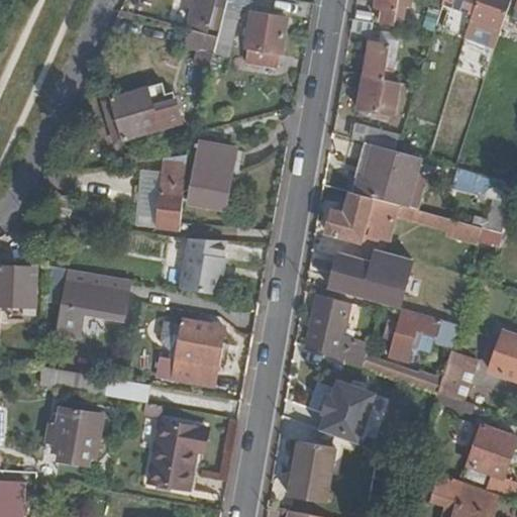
[(226,4),(226,0),(185,0),(184,6),(194,9),(189,29),(191,29),(218,36),(226,4)]
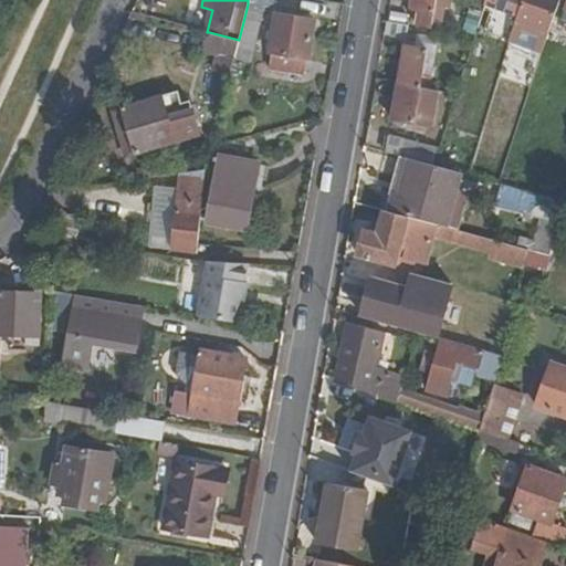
[(412,0),(411,8),(419,9),(418,21),(429,23),(431,8),(447,10),(449,0),(412,0)]
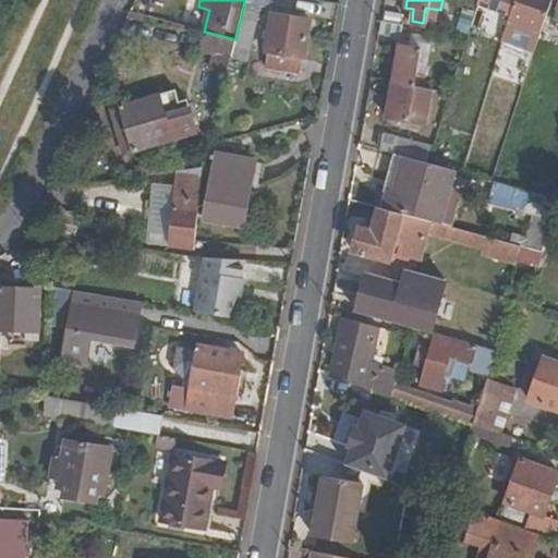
[(480,0),(478,5),(511,16),(510,22),(541,33),(552,0),(480,0)]
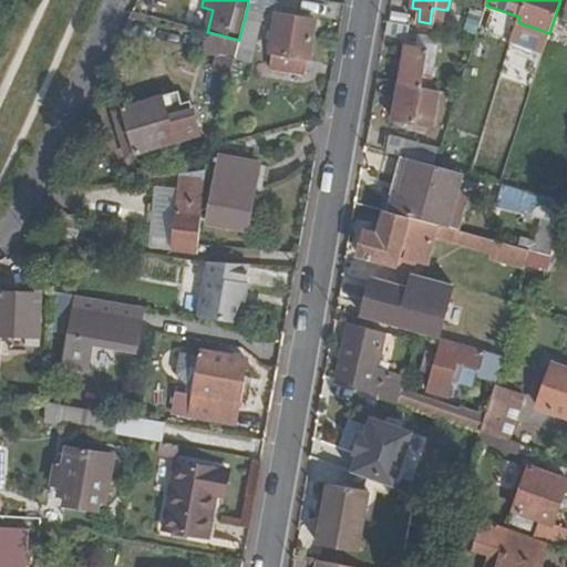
[(251,64),(265,7),(248,4),(239,40),(235,60),(251,64)]
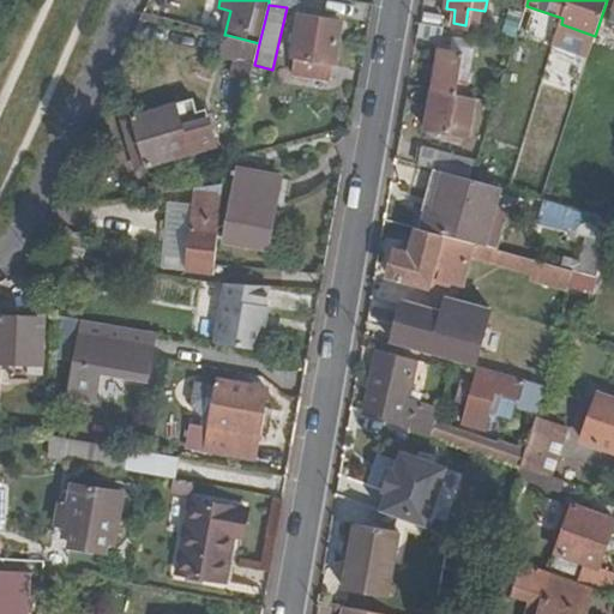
[(455,10),(446,8),(444,22),(453,23),(455,10)]
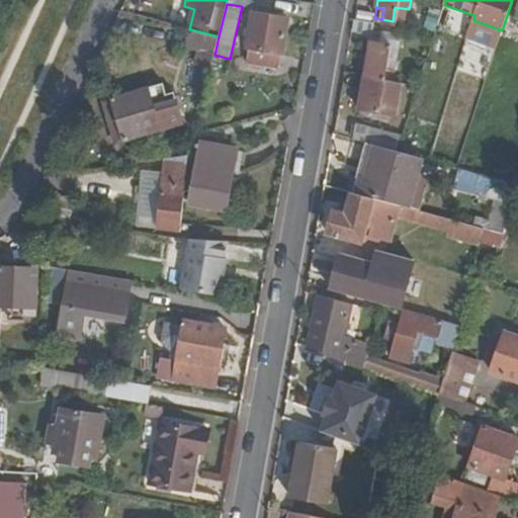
[(248,64),(277,68),(280,54),(283,54),(288,19),(251,14),(246,49),(250,49),(248,64)]
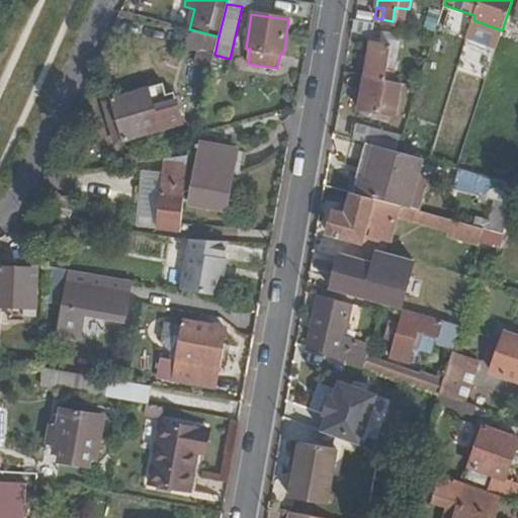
[(427,16),(424,28),(436,31),(439,20),(427,16)]
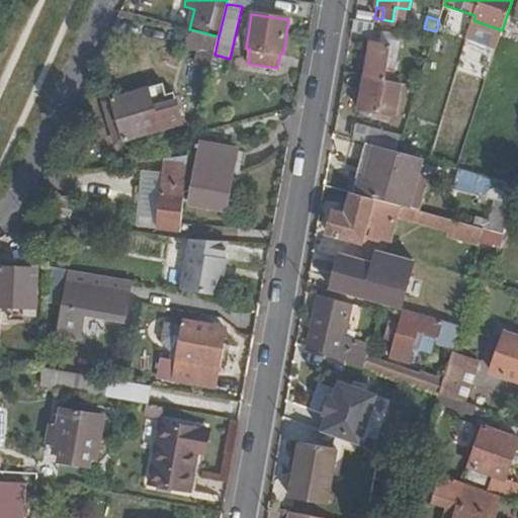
[(355,18),(353,29),(366,31),(373,29),(374,21),(355,18)]
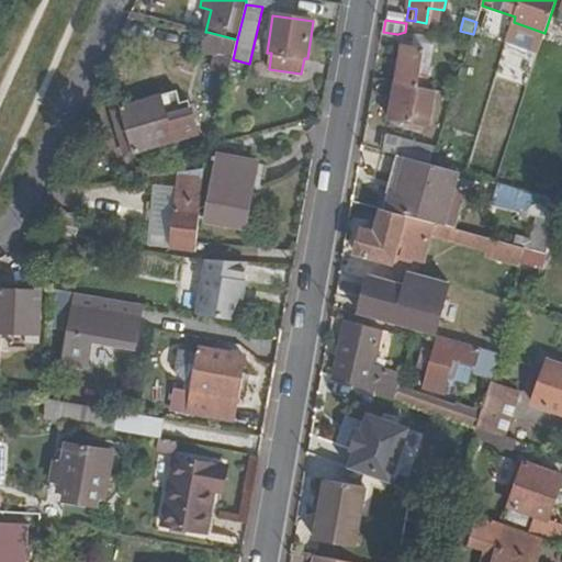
[(212,70),(228,75),(233,59),(237,40),(208,32),(202,52),(215,55),(212,70)]
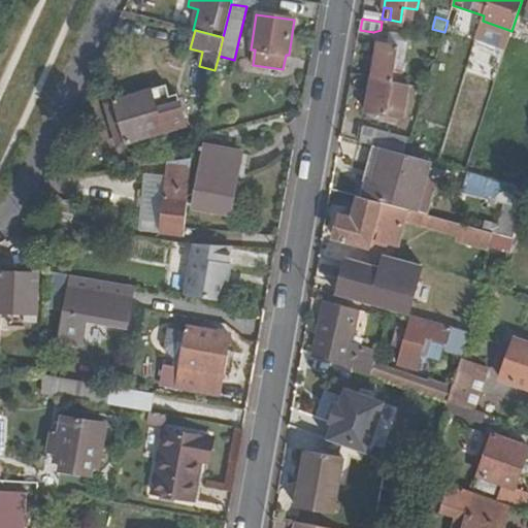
[(377,40),(371,76),(392,79),(398,44),(377,40)]
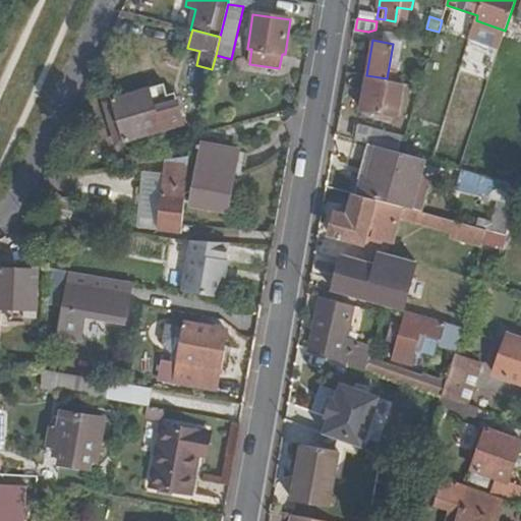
[(387,78),(366,75),(360,109),(382,112),(387,78)]
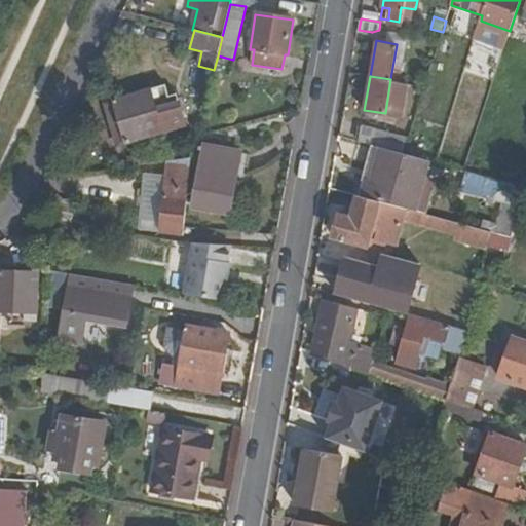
[(402,116),(408,82),(390,79),(385,113),(392,114),(402,116)]
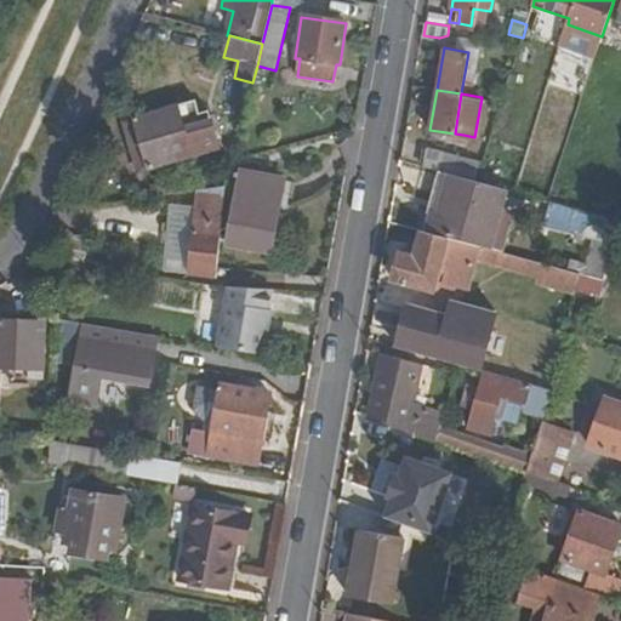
[(151,171),(205,154),(201,143),(208,141),(195,100),(135,119),(151,171)]
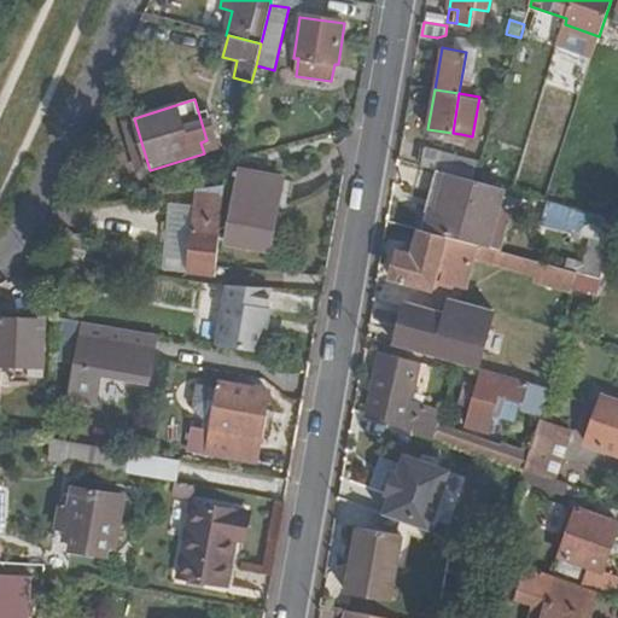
[(425,146),(421,165),(438,170),(454,175),(473,180),(479,161),(425,146)]
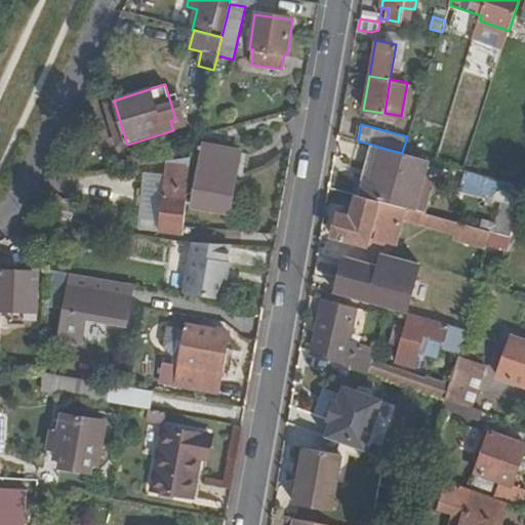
[(372,145),(359,194),(366,197),(372,175),(378,176),(386,149),(372,145)]
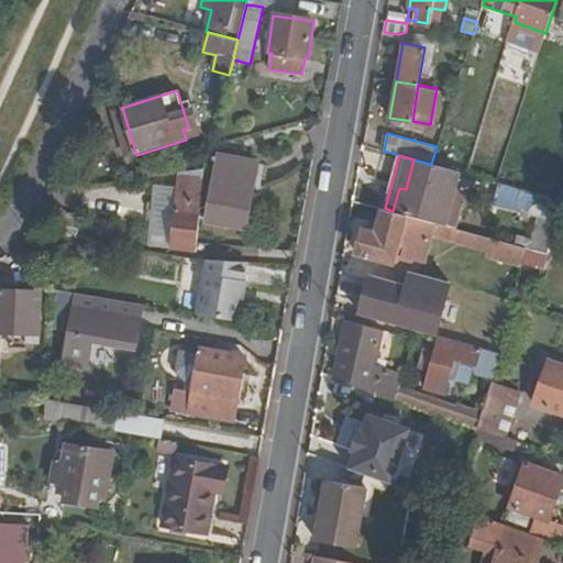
[(244,229),(256,164),(218,157),(207,222),(244,229)]
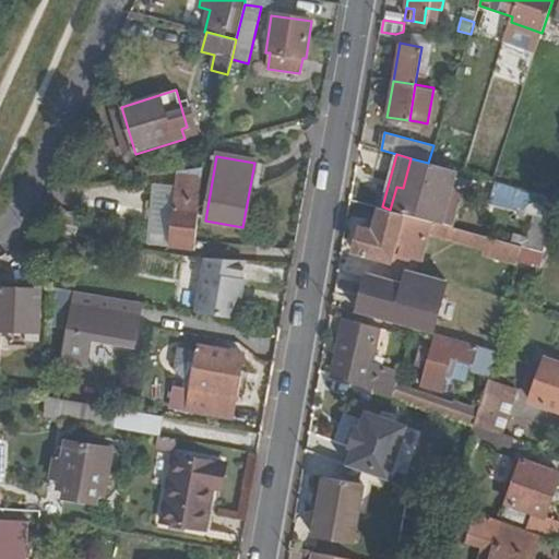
[(390,210),(405,213),(420,217),(430,221),(441,223),(455,170),(428,163),(411,158),(403,188),(396,187),(390,210)]
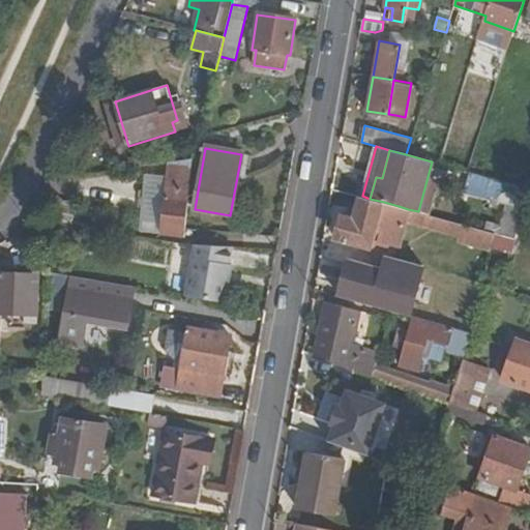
[(184,230),(193,157),(168,162),(167,176),(162,234),(184,236),(184,230)]
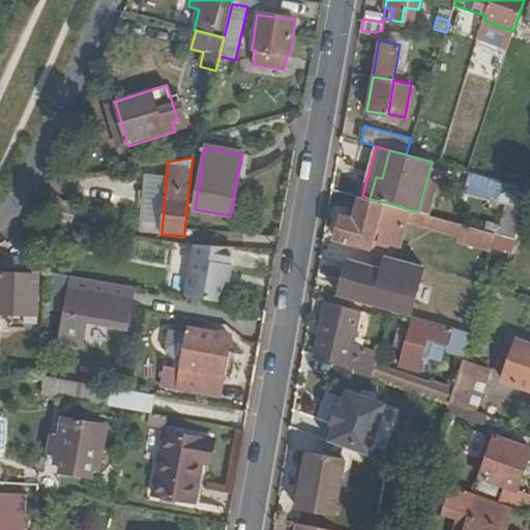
[(464,190),(495,201),(501,181),(469,172),(464,190)]
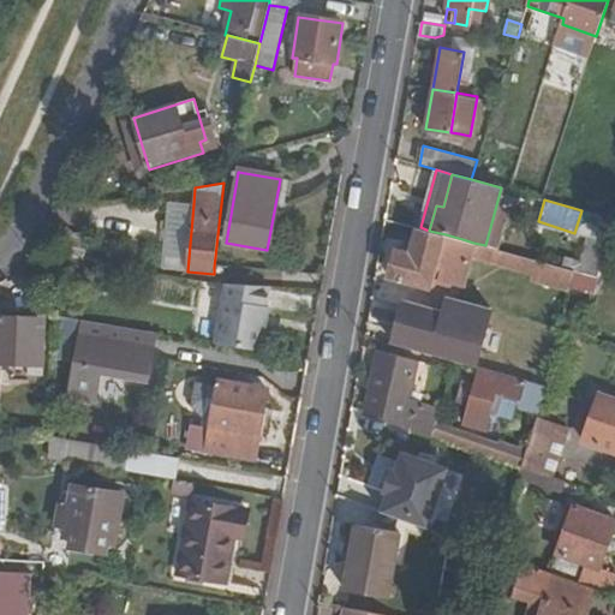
[(163,269),(187,272),(193,204),(169,202),(163,269)]
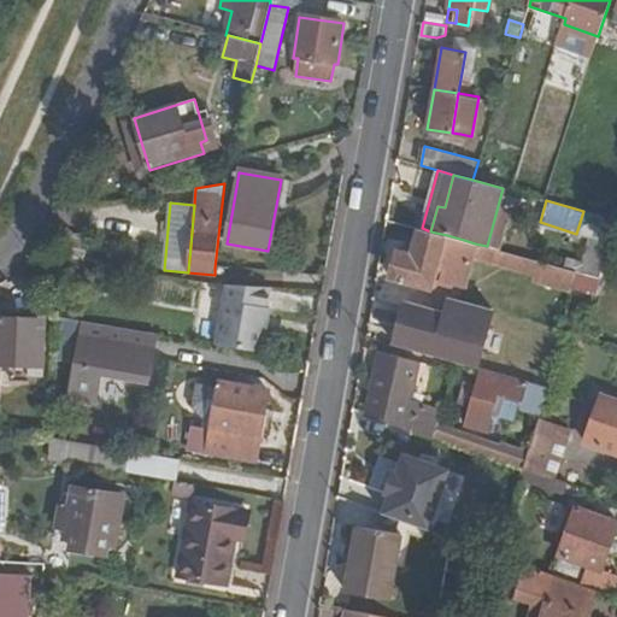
[(588,238),(579,272),(583,274),(598,277),(616,221),(583,211),(576,234),(588,238)]
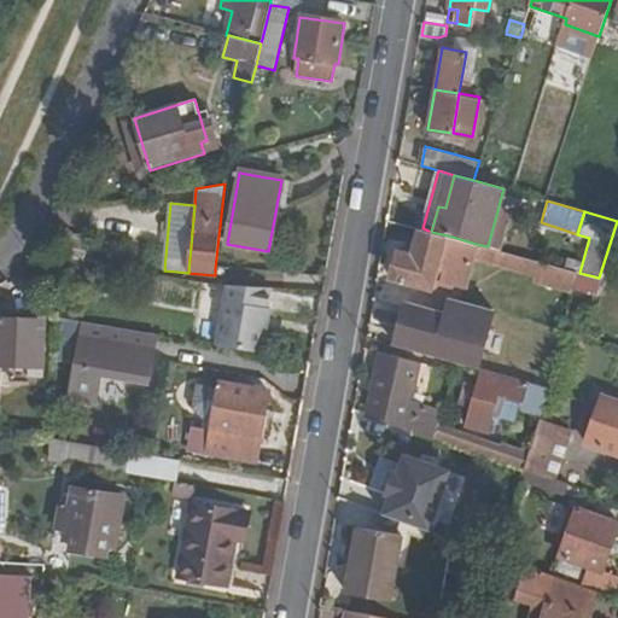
[(431,232),(423,228),(419,228),(412,256),(397,251),(390,278),(432,290),(437,270),(444,273),(442,281),(452,284),(464,287),(472,258),(476,244),(465,240),(448,235),(431,232)]
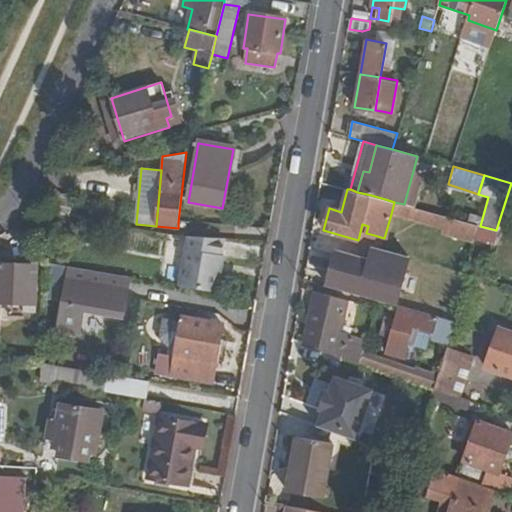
[(394,202),(391,214),(446,230),(450,217),(404,204),(394,202)]
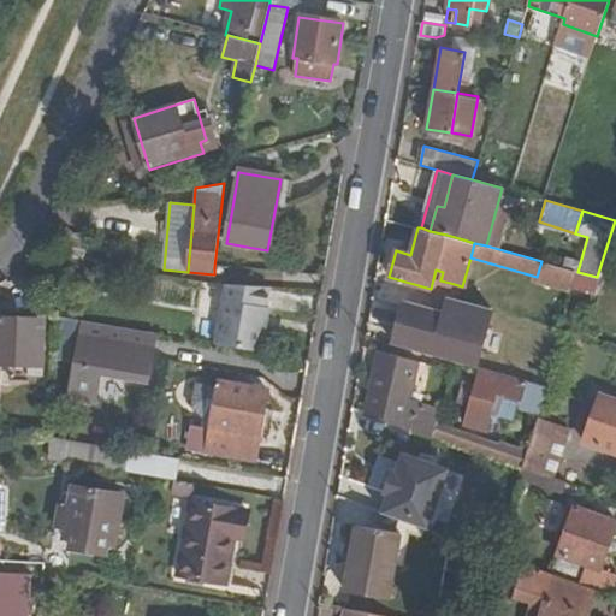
[(436,270),(431,289),(448,294),(450,283),(440,280),(443,272),(436,270)]
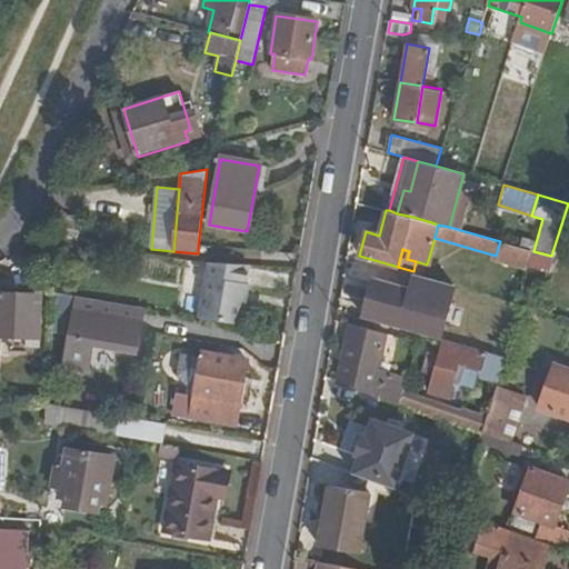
[(547,271),(551,256),(538,252),(533,267),(547,271)]
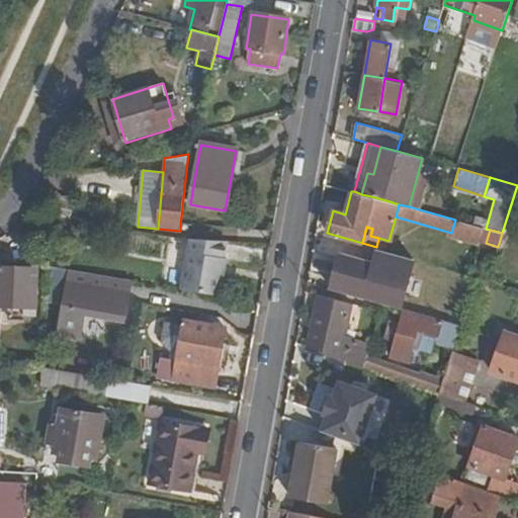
[(222,259),(226,242),(192,241),(182,291),(218,297),(225,260),(222,259)]
